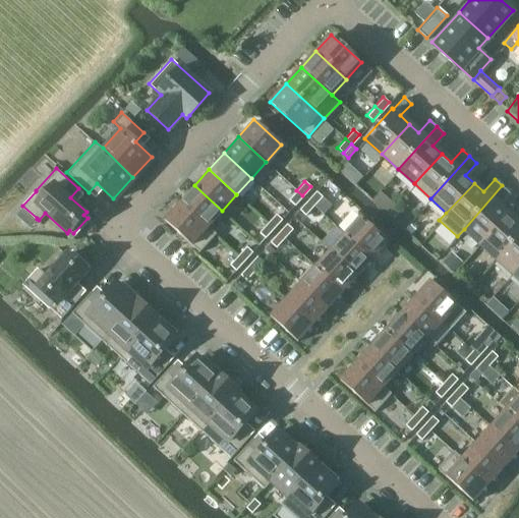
[(194,185),(180,200),(208,226),(222,211),(194,185)]
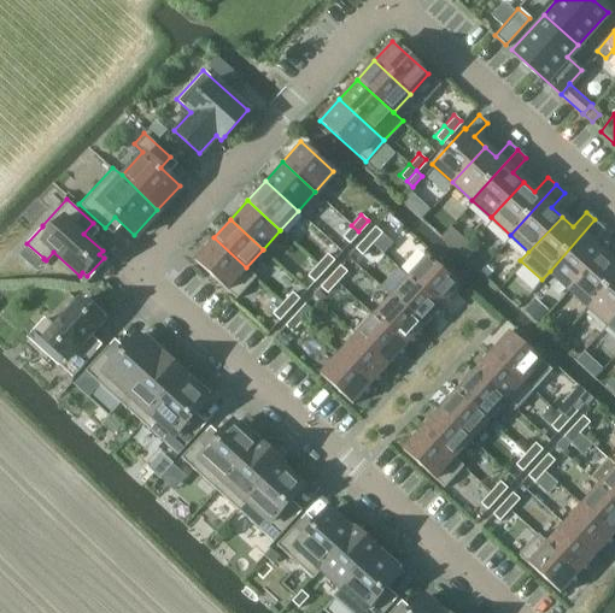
[(603,228),(595,219),(550,271),(568,288),(601,252),(590,242),(603,228)]
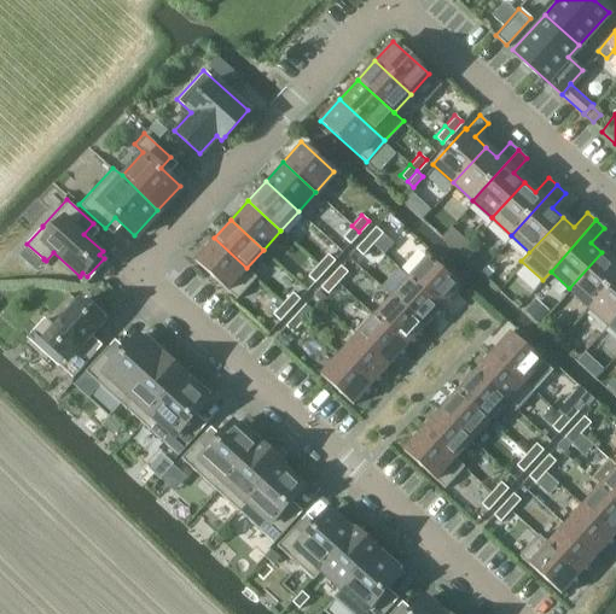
[(451,223),(441,234),(458,249),(468,239),(451,223)]
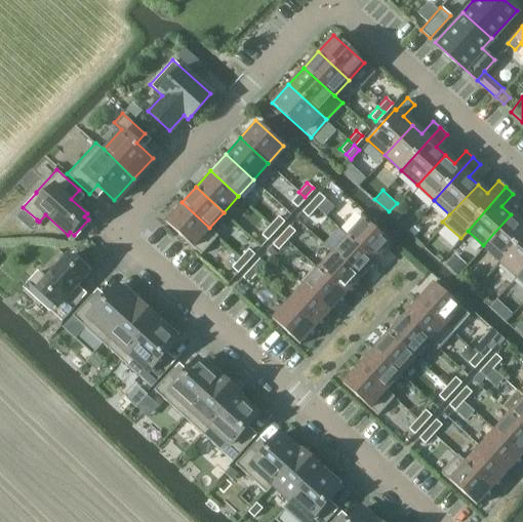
[(298,192),(290,201),(296,206),(305,197),(298,192)]
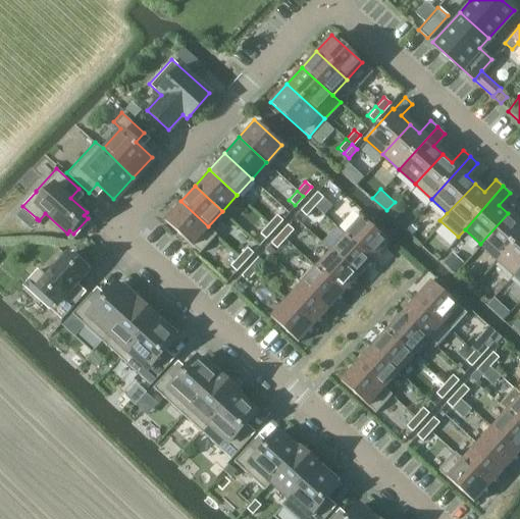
[(316,191),(307,200),(313,205),(322,196),(316,191)]
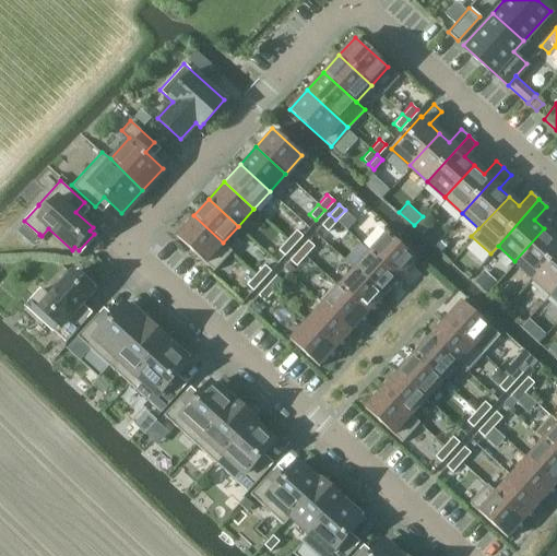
[(329,214),(320,224),(327,229),(335,220),(329,214)]
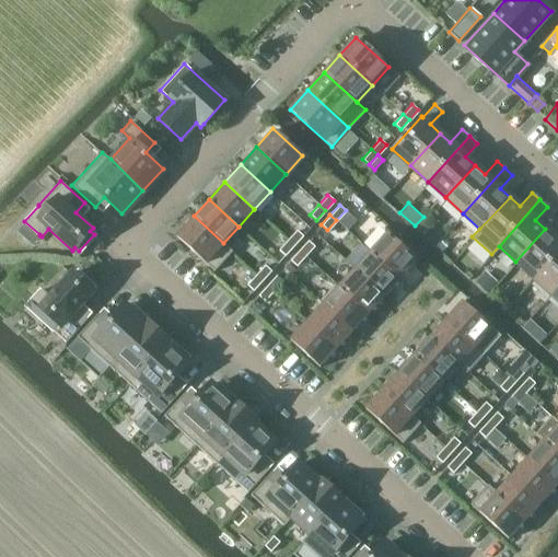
[(223,243),(194,216),(175,235),(213,270),(231,251),(223,243)]
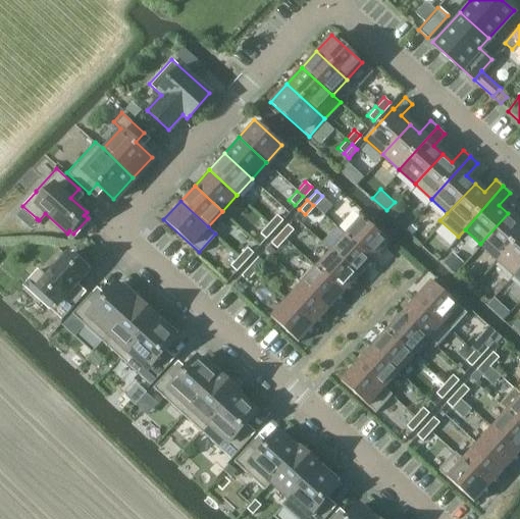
[(275,213),(267,222),(273,228),(281,219),(275,213)]
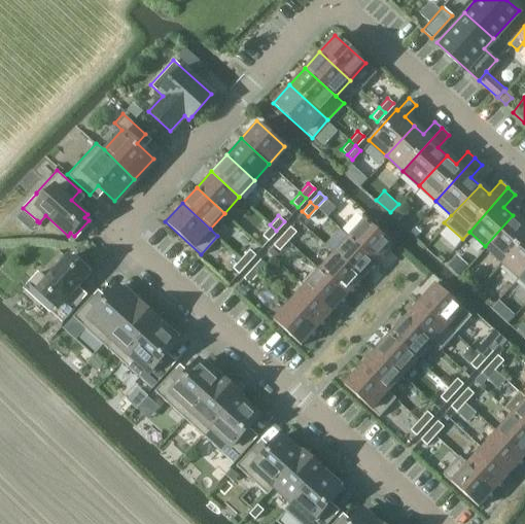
[(524,220),(522,223),(513,215),(485,246),(501,260),(524,235),(524,220)]
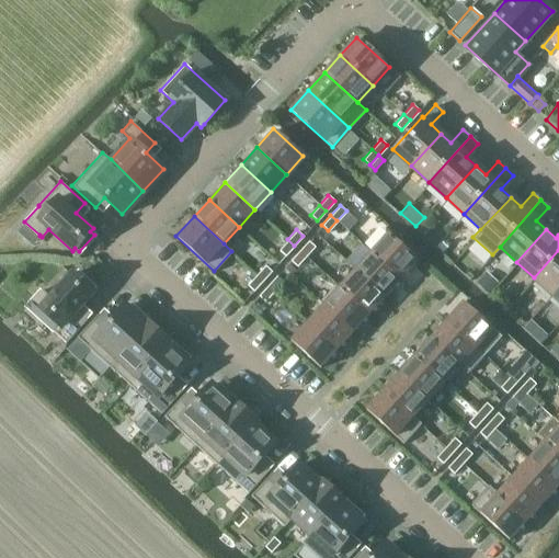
[(387,232),(371,250),(400,277),(417,260),(387,232)]
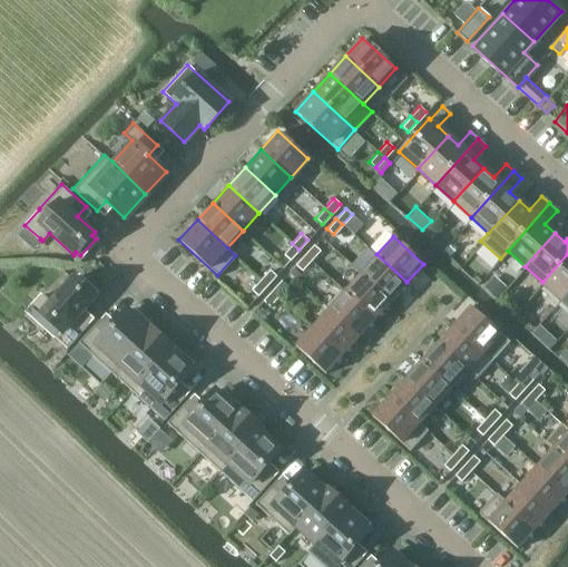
[(292,243),(283,253),(290,260),(299,250),(292,243)]
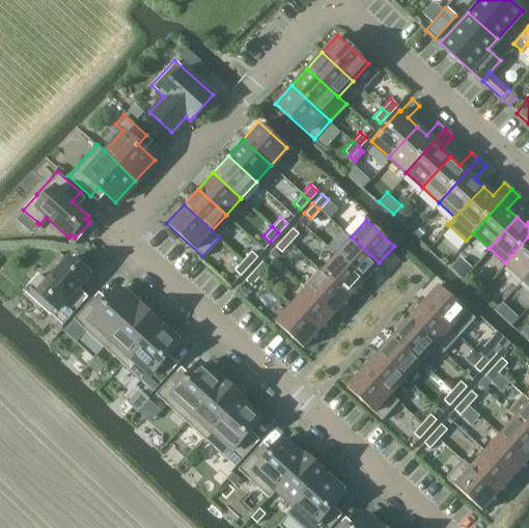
[(291,227),(282,237),(288,242),(298,232),(291,227)]
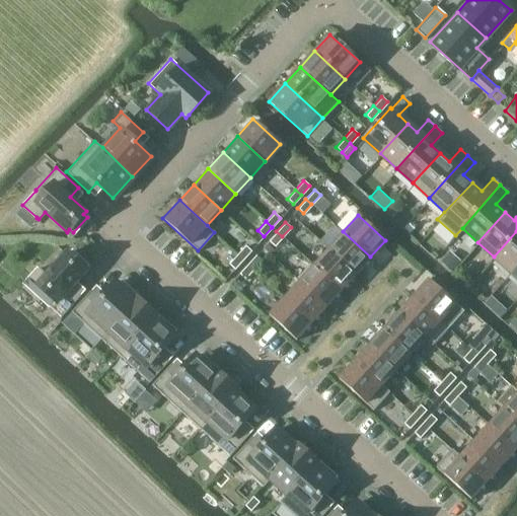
[(276,231),(268,240),(274,245),(282,236),(276,231)]
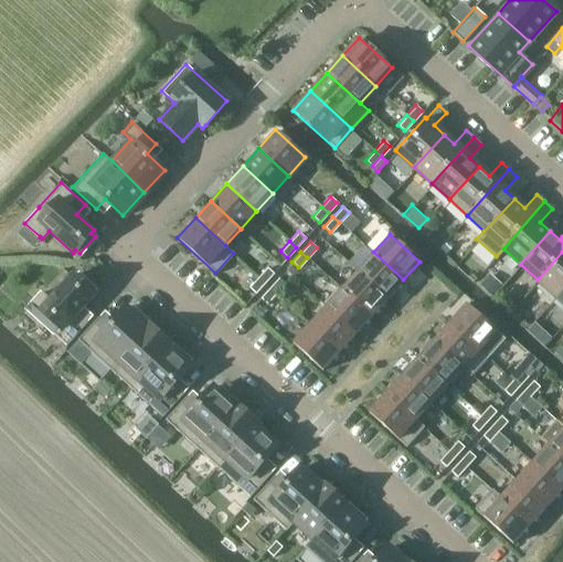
[(373,252),(357,269),(386,297),(403,279),(373,252)]
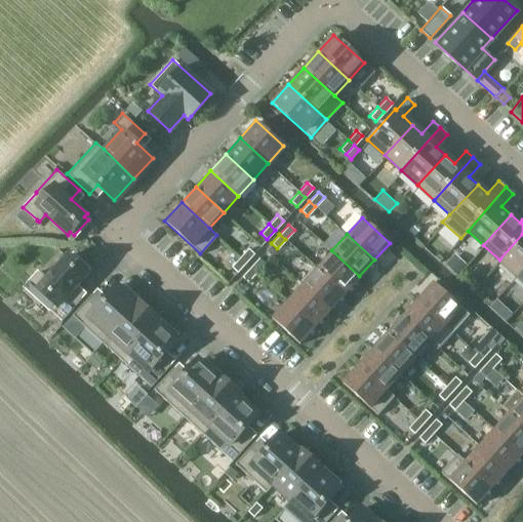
[(522,234),(499,259),(516,275),(522,267),(522,234)]
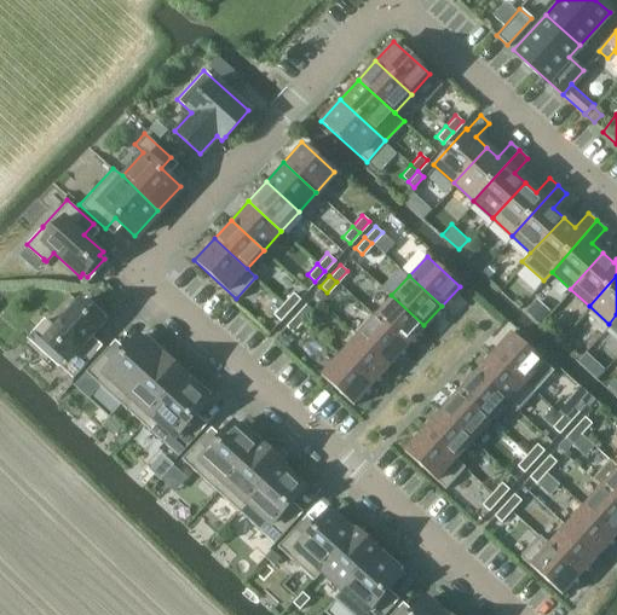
[(292,291),(282,302),(289,309),(299,299),(292,291)]
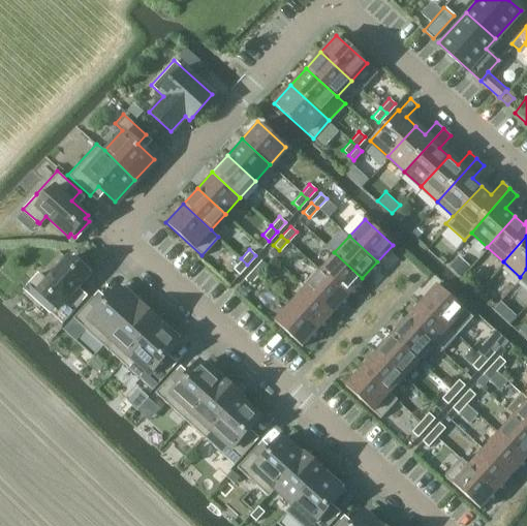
[(334,252),(318,270),(347,295),(362,278),(334,252)]
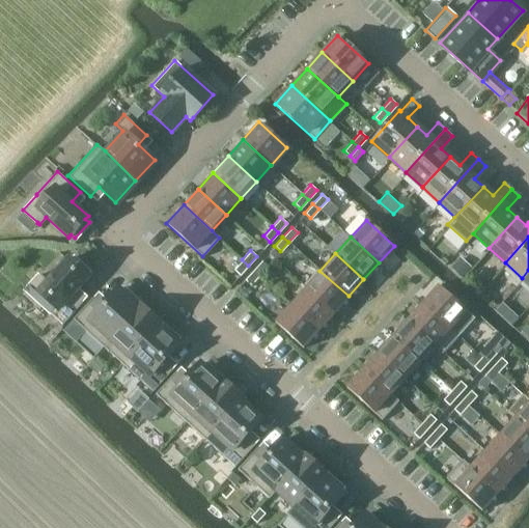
[(23,288),(61,324),(82,301),(73,293),(87,276),(85,274),(88,270),(73,255),(70,259),(66,257),(46,279),(38,273),(23,288)]
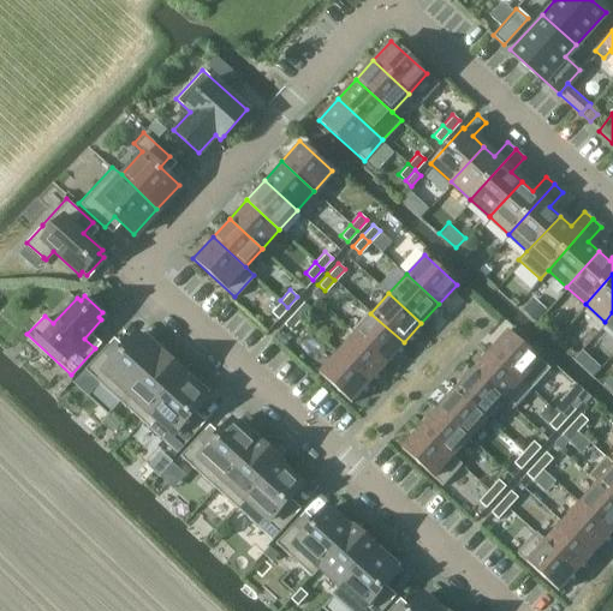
[(280,300),(271,311),(278,318),(287,307),(280,300)]
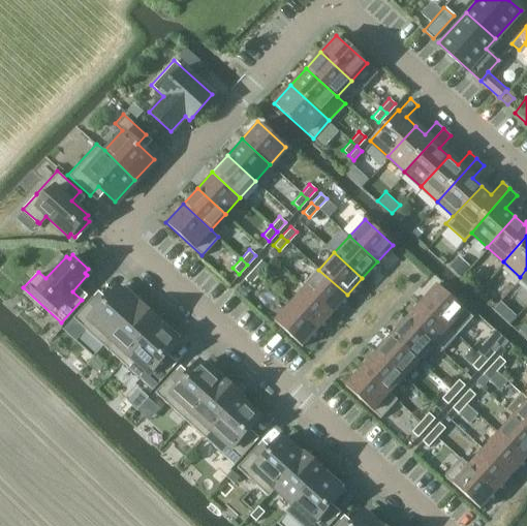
[(260,259),(251,269),(257,274),(266,265),(260,259)]
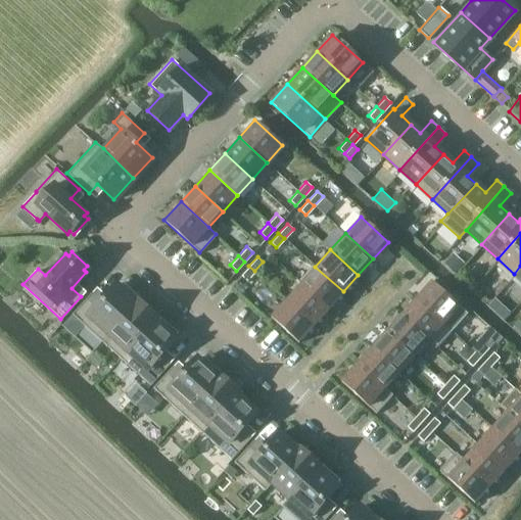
[(248,266),(240,275),(246,280),(254,271),(248,266)]
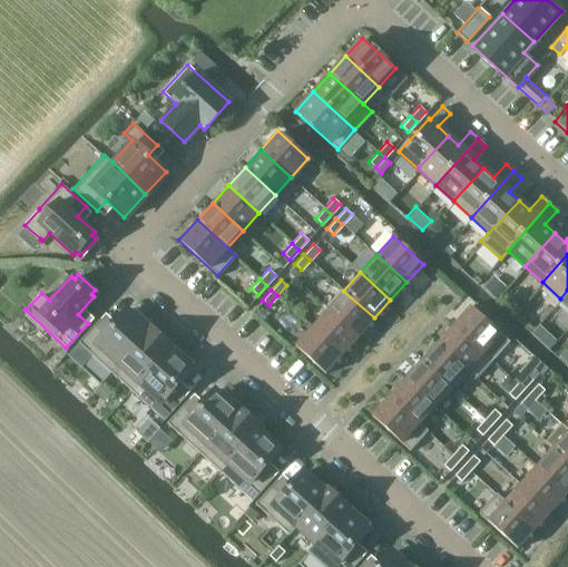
[(343,291),(327,308),(358,335),(374,318),(343,291)]
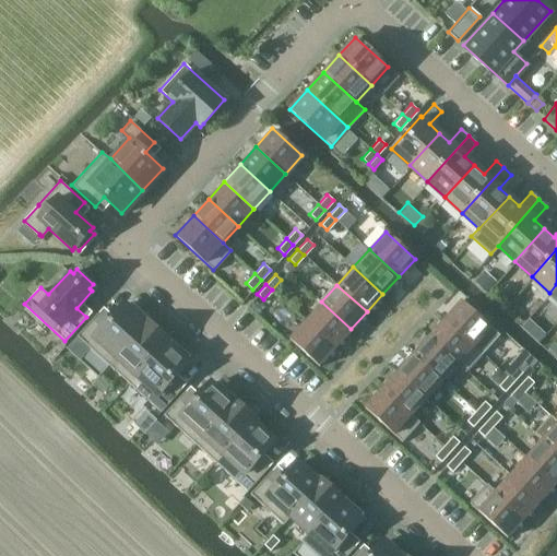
[(490,327),(460,299),(445,317),(474,344),(490,327)]
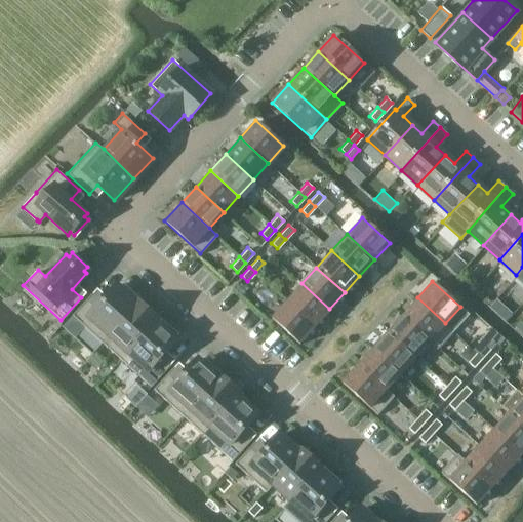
[(302,283),(287,299),(315,325),(329,309),(302,283)]
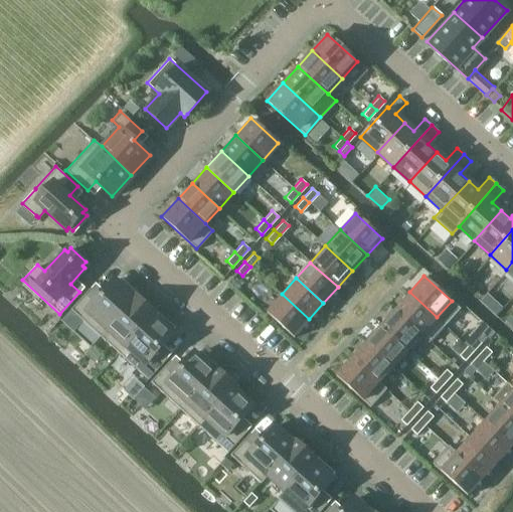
[(135,292),(120,279),(116,282),(113,279),(99,295),(90,287),(69,309),(99,335),(133,297),(132,296),(135,292)]
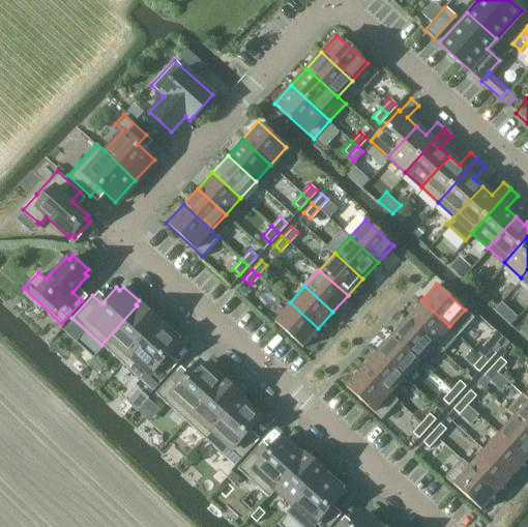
[(449,326),(421,300),(405,319),(433,345),(440,352),(458,333),(449,326)]
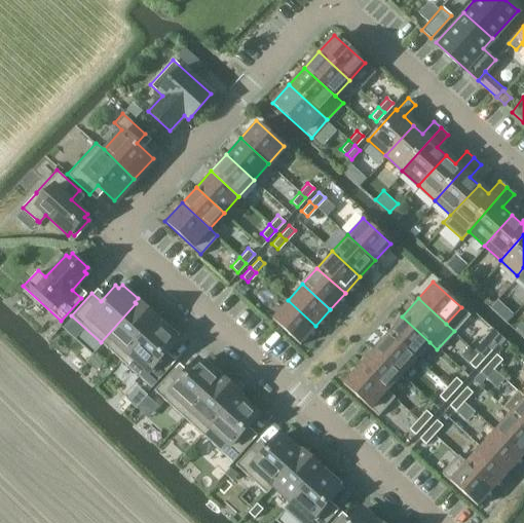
[(288,300),(271,319),(299,343),(315,326),(288,300)]
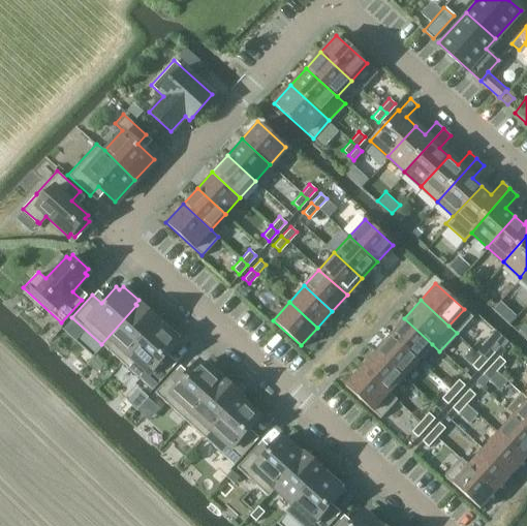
[(158,321),(138,303),(136,305),(101,344),(122,364),(158,325),(156,323),(158,321)]
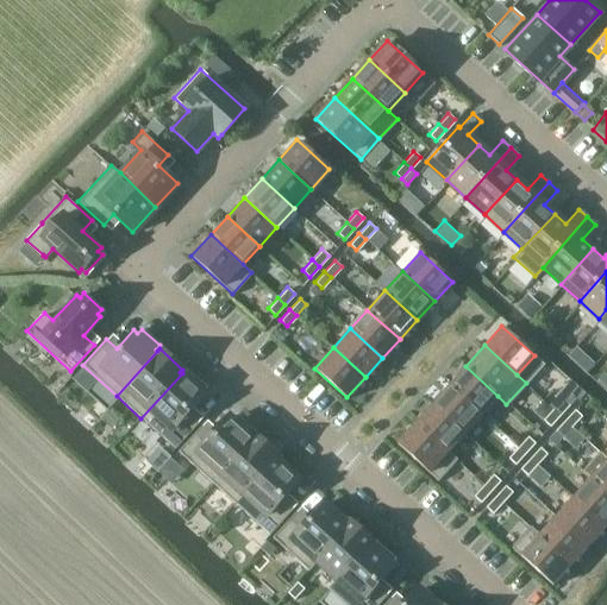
[(465,366),(449,384),(481,414),(498,396),(465,366)]
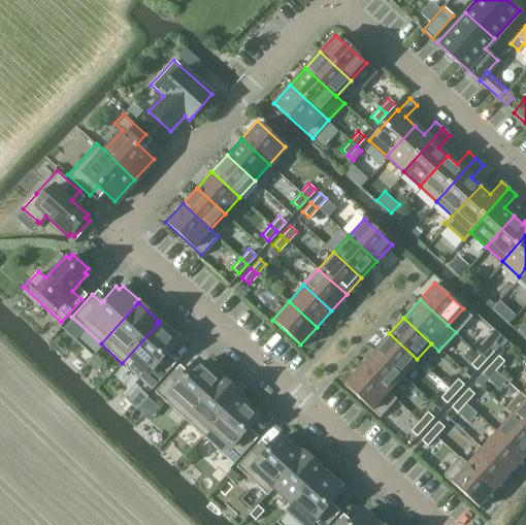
[(176,335),(161,321),(158,324),(122,363),(151,389),(171,366),(162,358),(176,341),(173,338),(176,335)]
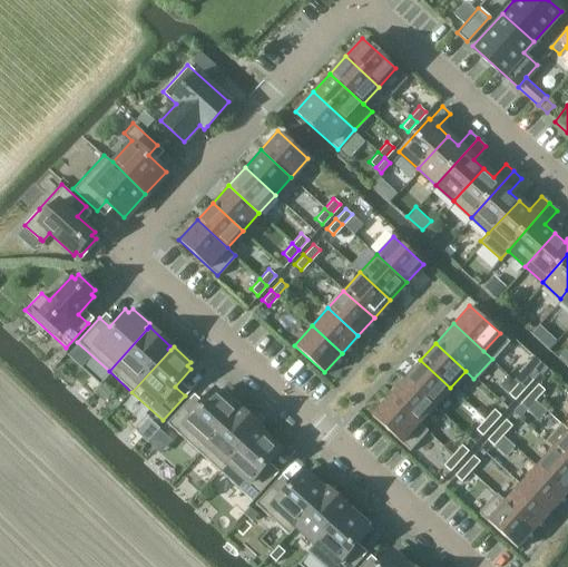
[(450,388),(420,360),(404,378),(434,404),(450,388)]
